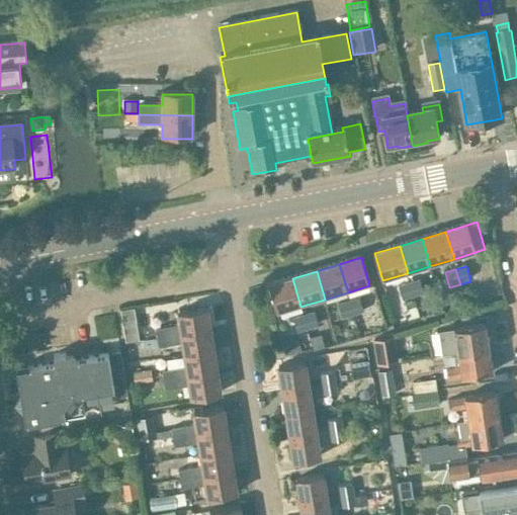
[(300,307),(292,278),(269,285),(278,314),(300,307)]
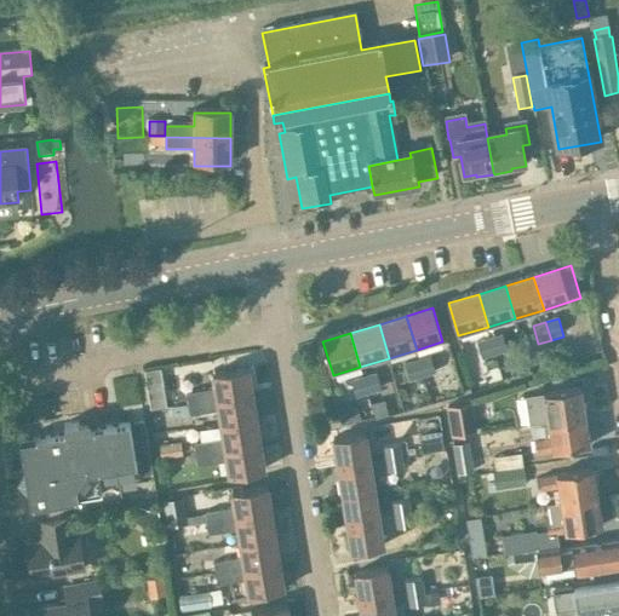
[(503,335),(491,339),(496,357),(509,353),(503,335)]
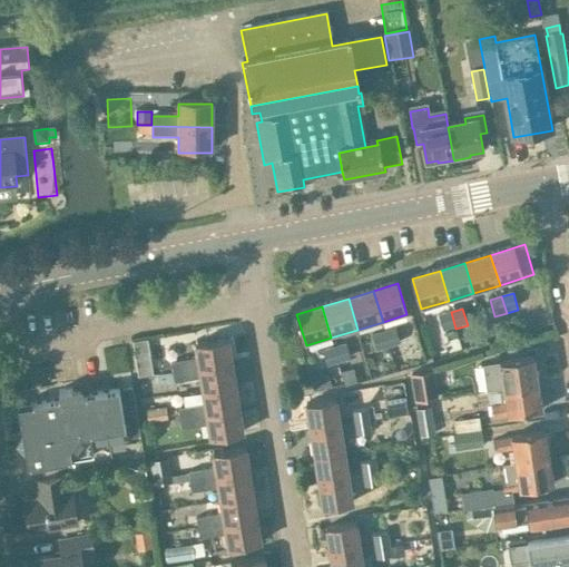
[(451,312),(439,315),(448,343),(439,346),(443,360),(452,357),(452,358),(463,353),(455,329),(451,312)]
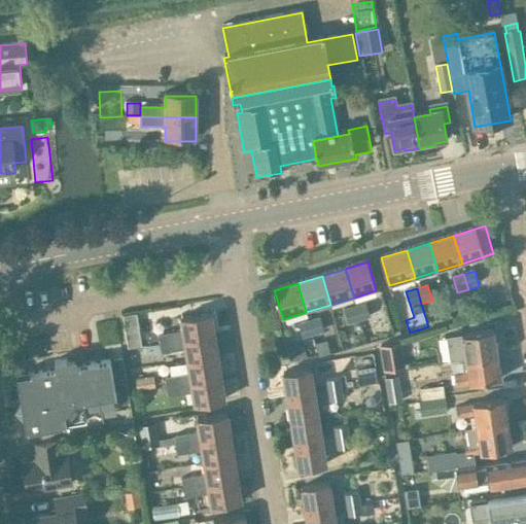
[(366,304),(355,307),(360,322),(371,319),(366,304)]
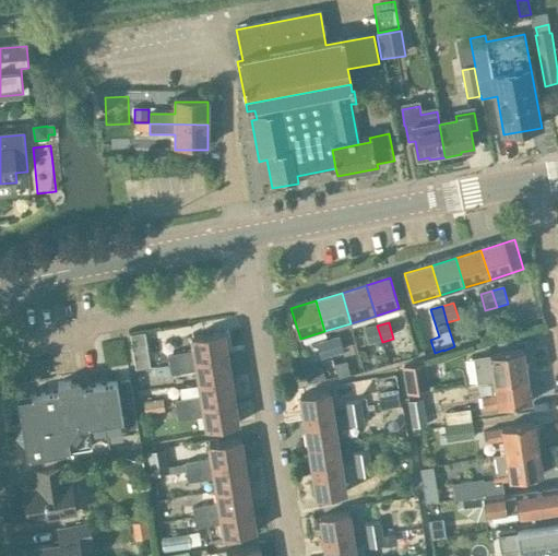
[(377,326),(366,329),(370,345),(377,344),(378,350),(383,347),(382,342),(377,326)]
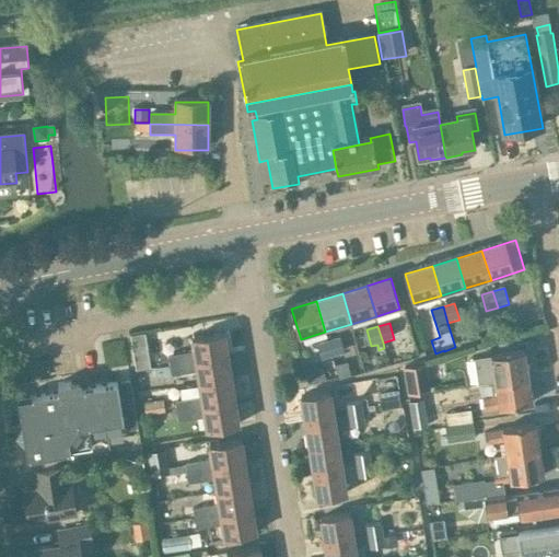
[(195,352),(169,357),(170,367),(229,358),(225,334),(194,339),(195,352)]
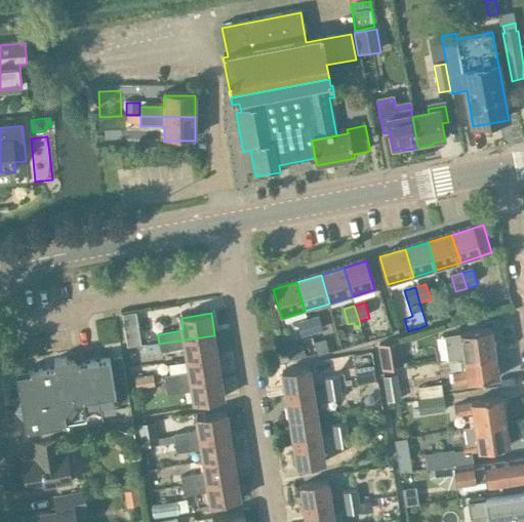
[(319,317),(309,320),(313,335),(323,332),(319,317)]
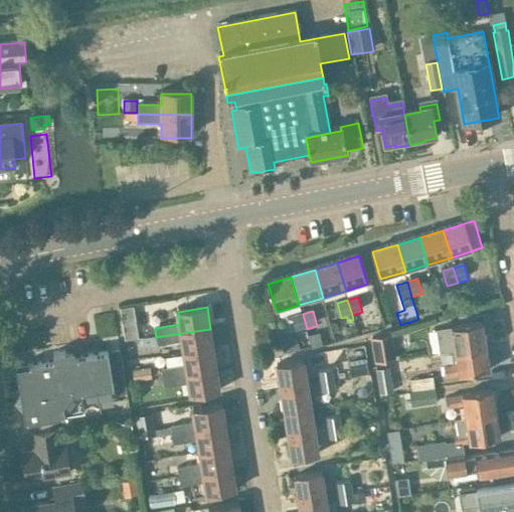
[(303,314),(292,317),(297,332),(307,329),(303,314)]
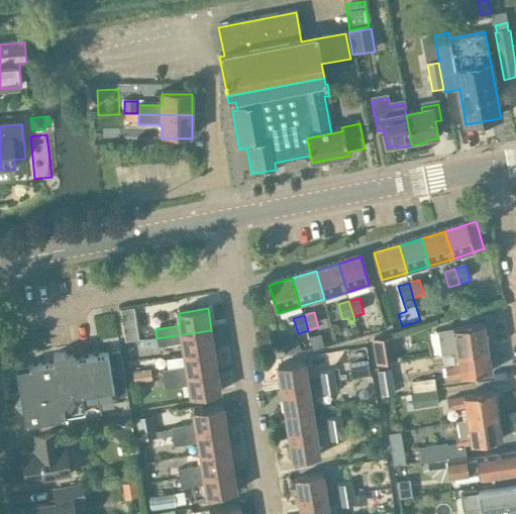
[(456,342),(458,355),(489,350),(485,326),(440,333),(442,345),(456,342)]
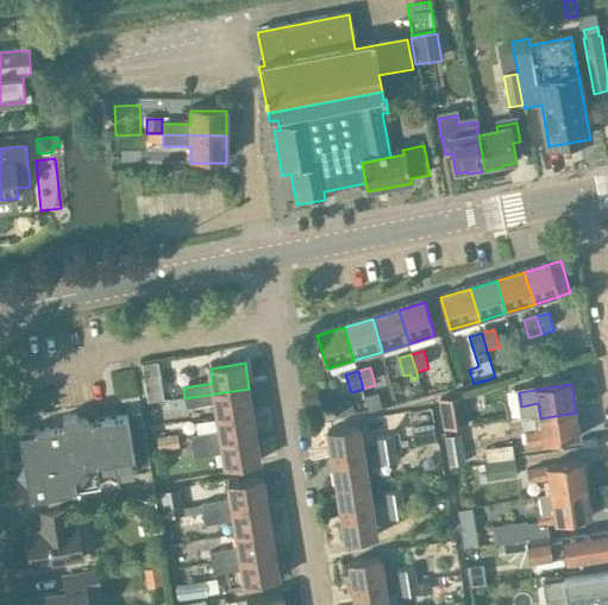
[(162,388),(146,390),(149,404),(164,402),(162,388)]
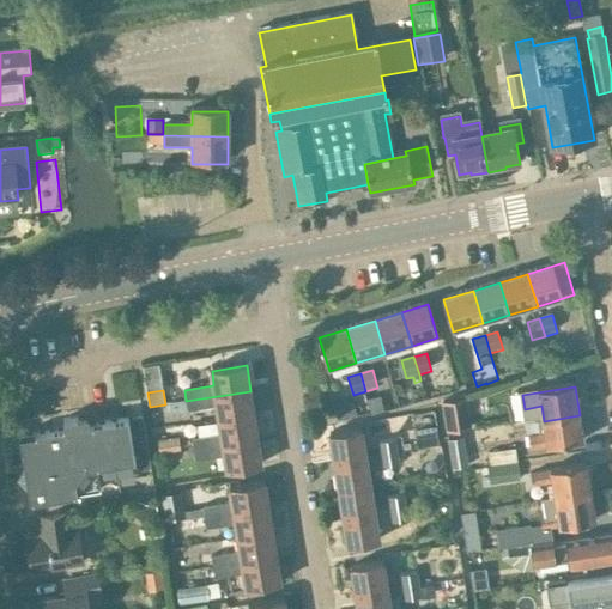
[(250,391),(186,401),(186,402),(188,413),(217,408),(219,422),(254,416),(250,391)]
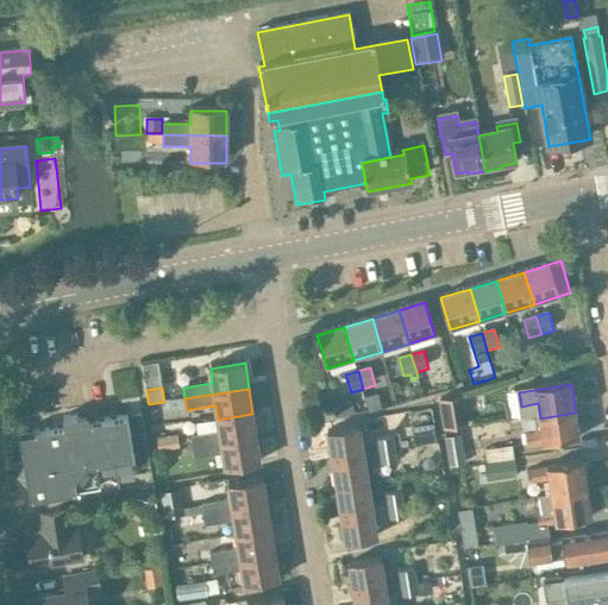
[(462,398),(442,403),(447,433),(468,429),(462,398)]
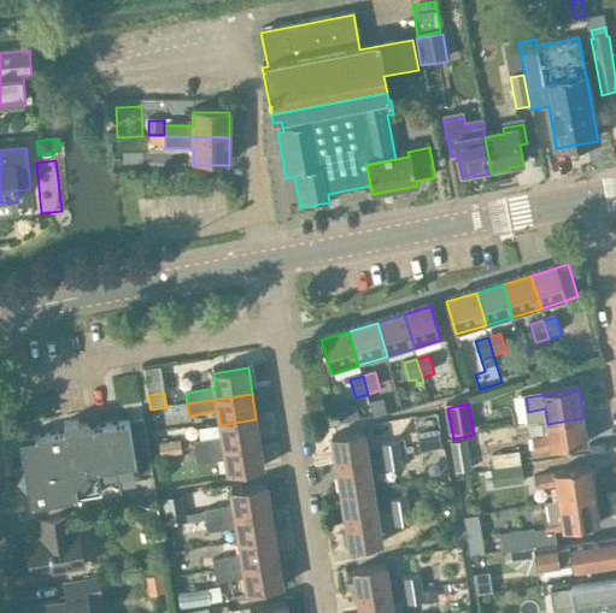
[(587,447),(584,418),(547,424),(550,441),(533,443),(534,455),(587,447)]
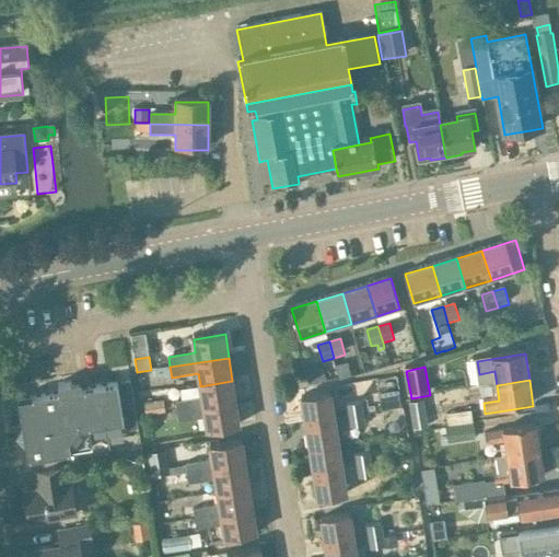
[(202,398),(176,403),(177,413),(235,404),(232,381),(200,386),(202,398)]
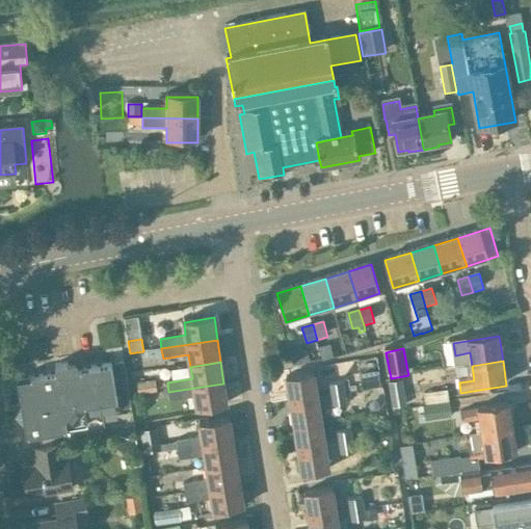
[(22,405),(14,416),(25,423),(27,438),(55,433),(57,446),(65,444),(63,432),(88,428),(86,418),(120,412),(117,402),(111,365),(79,370),(77,363),(55,366),(57,374),(30,378),(18,380),(20,394),(22,405)]
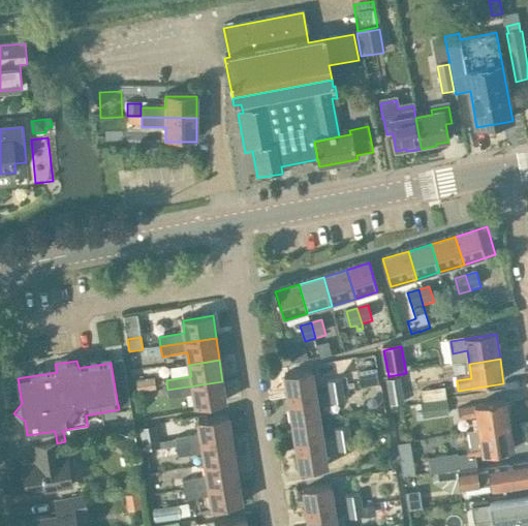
[(123,361),(116,362),(118,373),(125,372),(123,361)]
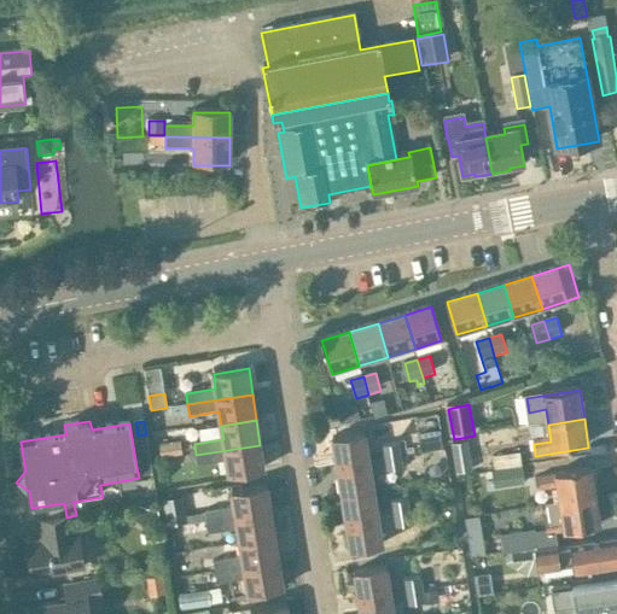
[(146,434),(138,436),(140,450),(149,449),(146,434)]
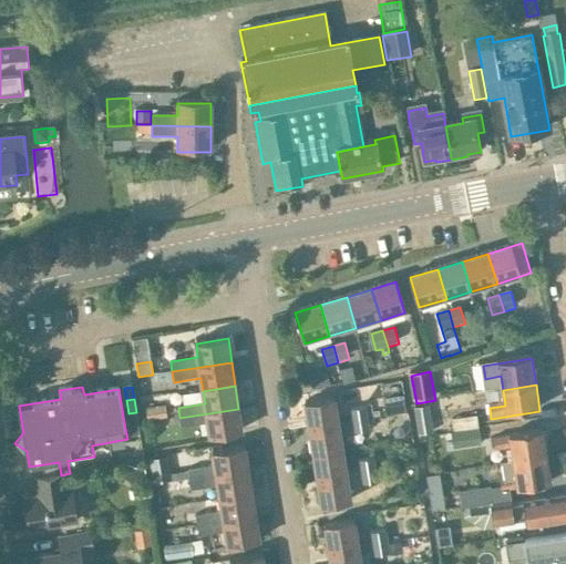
[(407,412),(403,399),(383,402),(386,416),(407,412)]
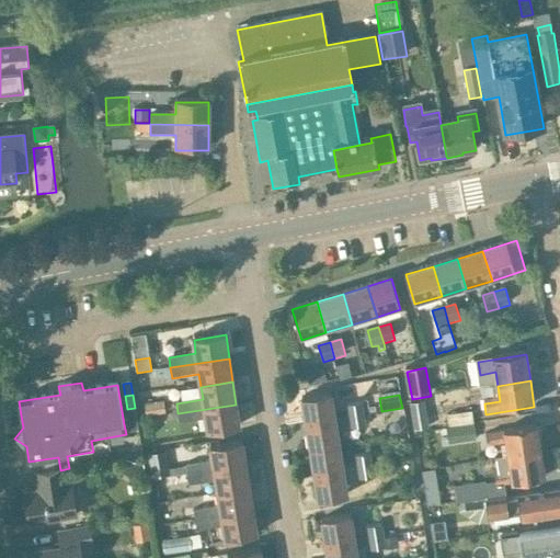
[(300,401),(304,424),(333,419),(330,396),(300,401)]
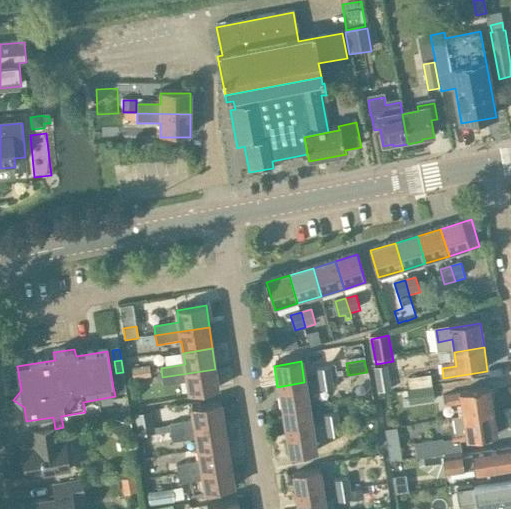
[(152,379),(150,367),(132,370),(134,381),(152,379)]
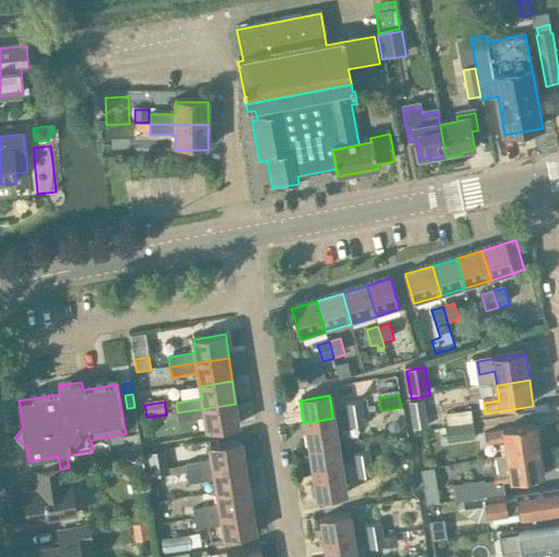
[(424,402),(410,404),(415,430),(429,428),(424,402)]
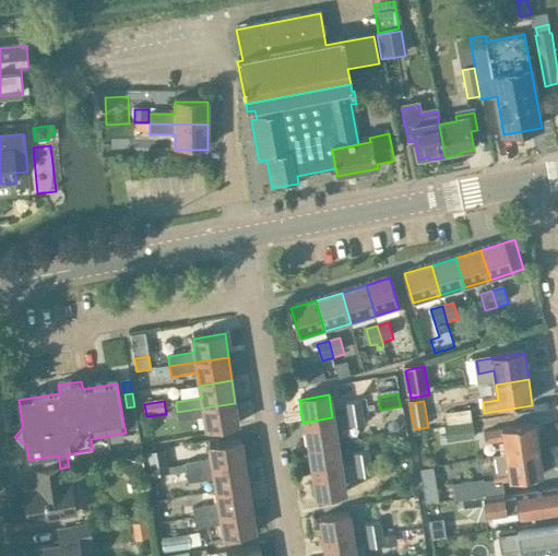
[(364,413),(375,411),(375,407),(368,407),(367,402),(345,405),(346,415),(364,413)]
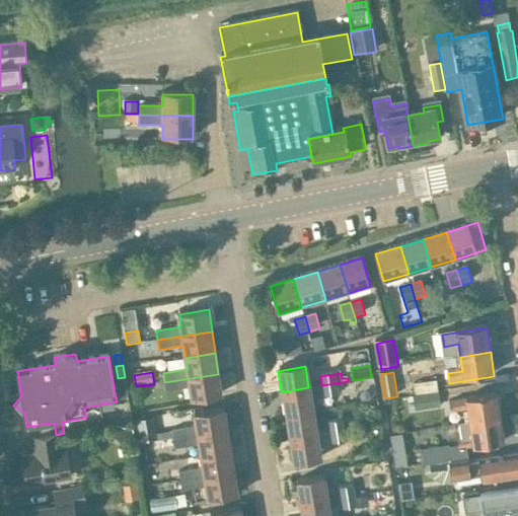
[(218,374),(164,382),(166,391),(191,388),(192,400),(222,395),(218,374)]
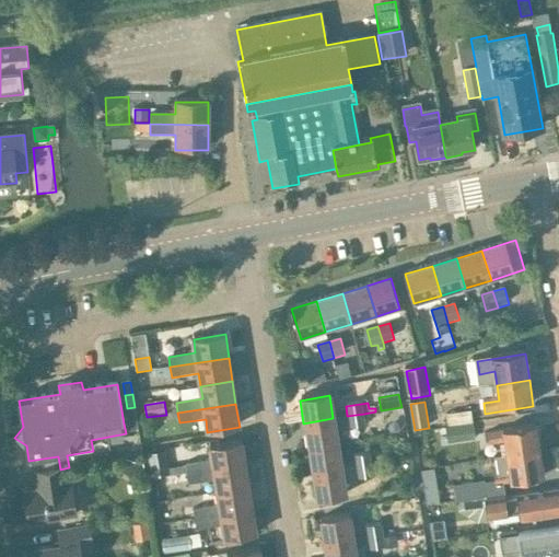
[(135,407),(127,408),(129,420),(137,419),(135,407)]
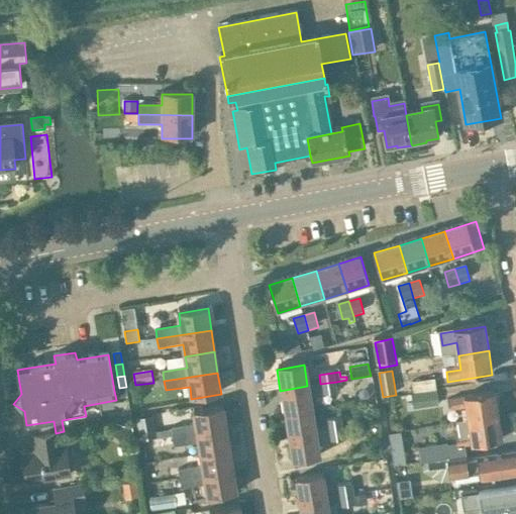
[(336,382),(320,384),(322,396),(338,394),(336,382)]
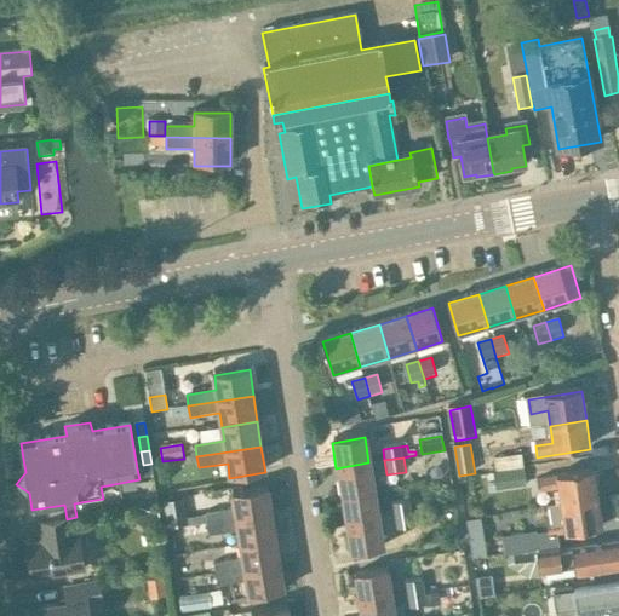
[(523,470),(522,458),(496,461),(498,473),(523,470)]
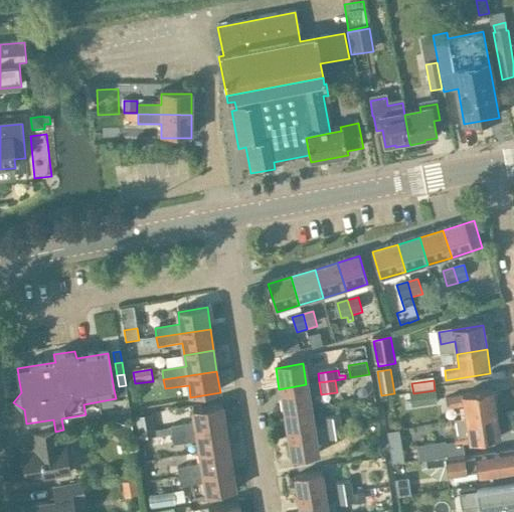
[(310,407),(306,384),(279,389),(283,411),(310,407)]
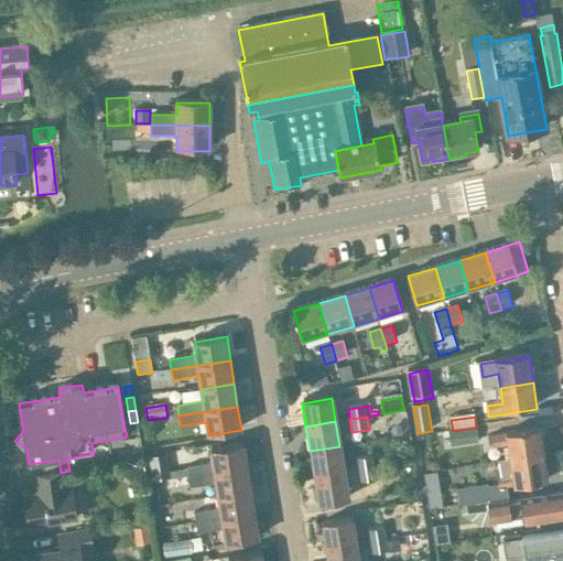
[(138,422),(130,423),(132,435),(140,433),(138,422)]
